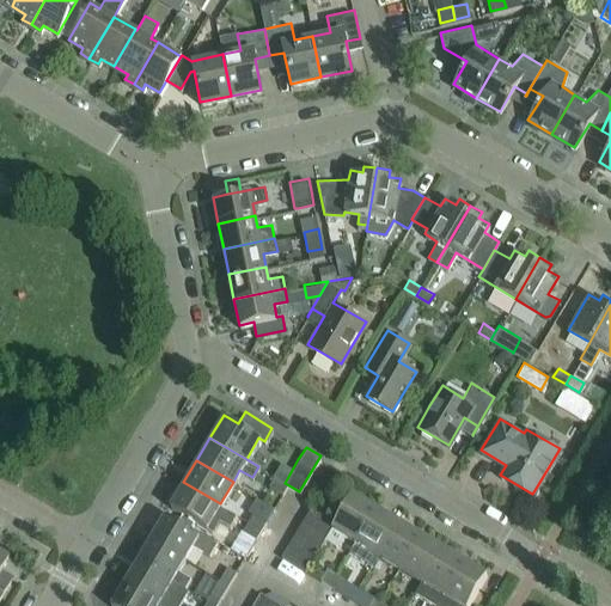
[(282,493),(287,484),(285,483),(273,476),(268,484),(282,493)]
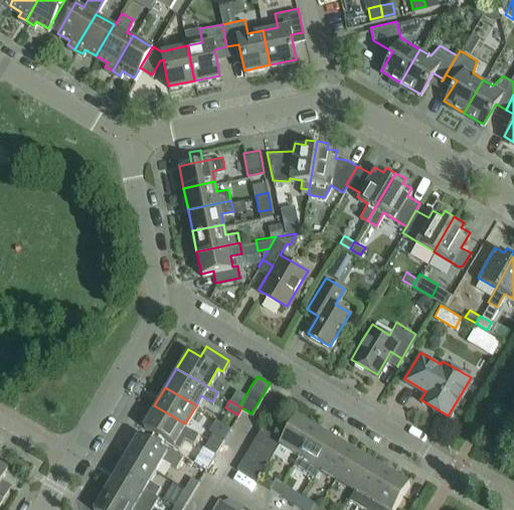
[(173,443),(185,423),(154,405),(143,425),(160,436),(173,443)]
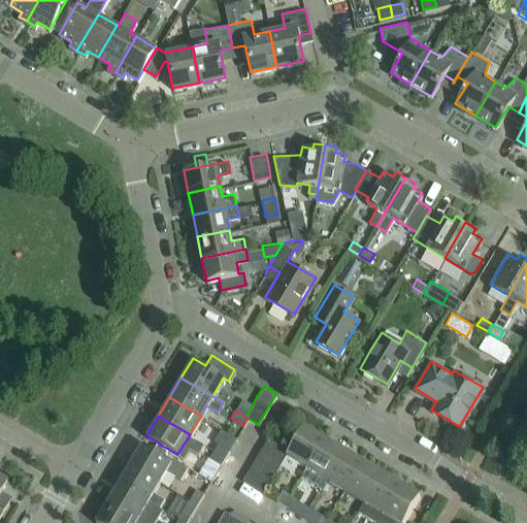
[(305,465),(323,436),(303,425),(293,443),(289,449),(283,459),(280,463),(289,469),(293,468),(298,461),(305,465)]
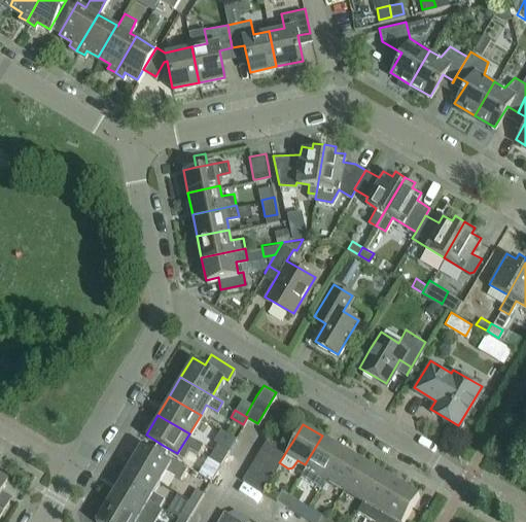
[(282,458),(288,448),(267,436),(260,446),(282,458)]
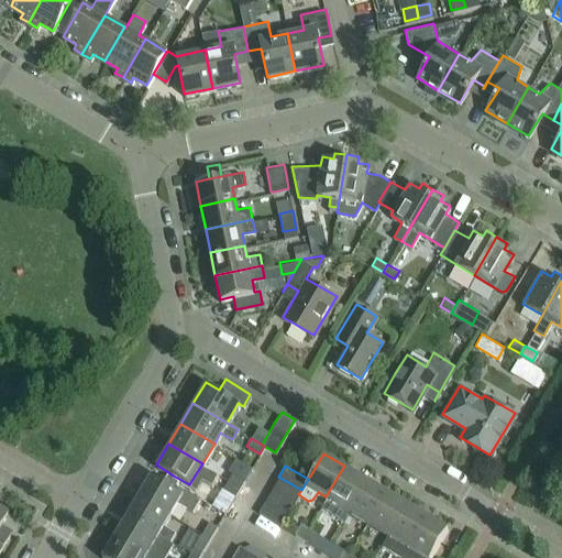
[(346,509),(365,478),(344,466),(326,496),(320,506),(340,518),(346,509)]
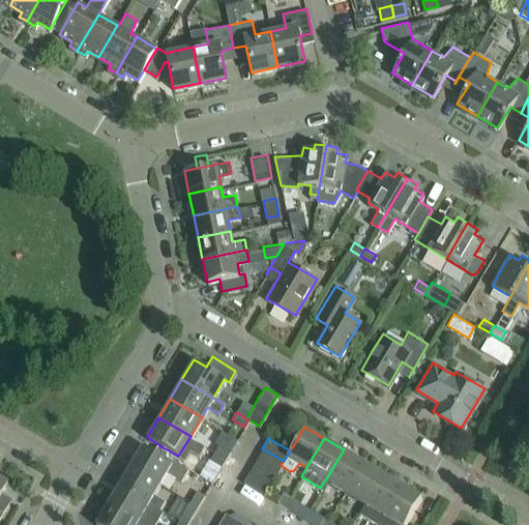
[(226,458),(230,450),(218,443),(213,450),(226,458)]
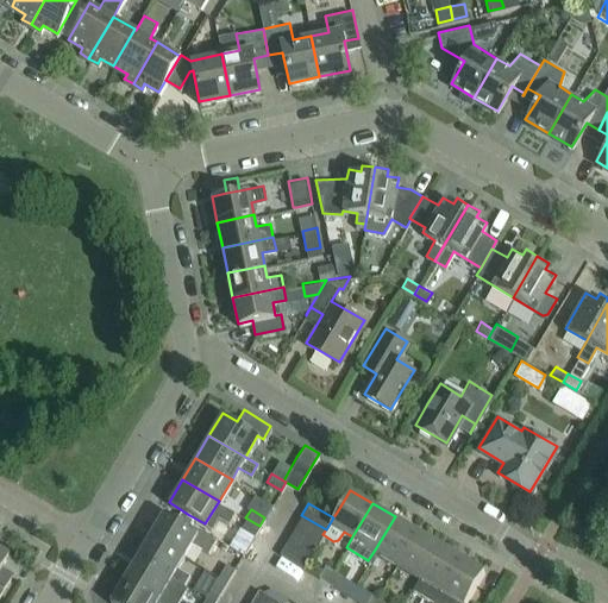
[(198,532),(183,523),(163,512),(150,534),(183,554),(192,540),(208,550),(217,536),(200,527),(198,532)]
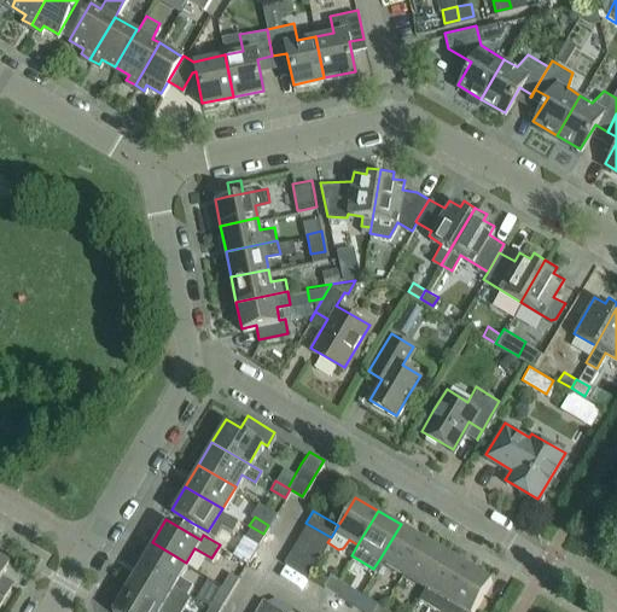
[(322,551),(327,542),(331,537),(306,523),(298,535),(322,551)]
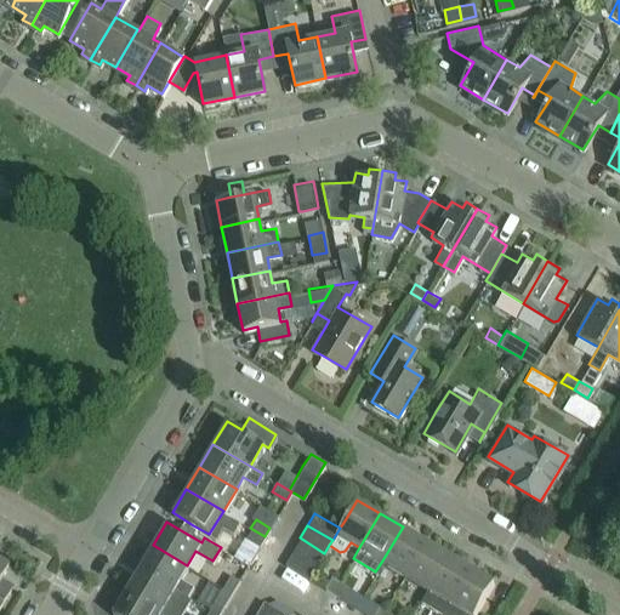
[(404,574),(425,540),(403,527),(382,561),(404,574)]
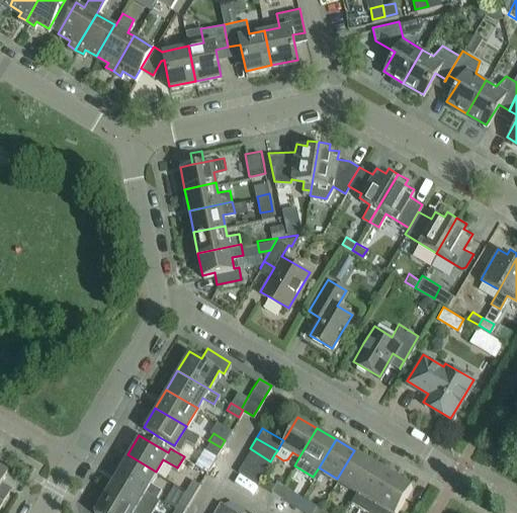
[(216,454),(221,447),(208,440),(204,447),(216,454)]
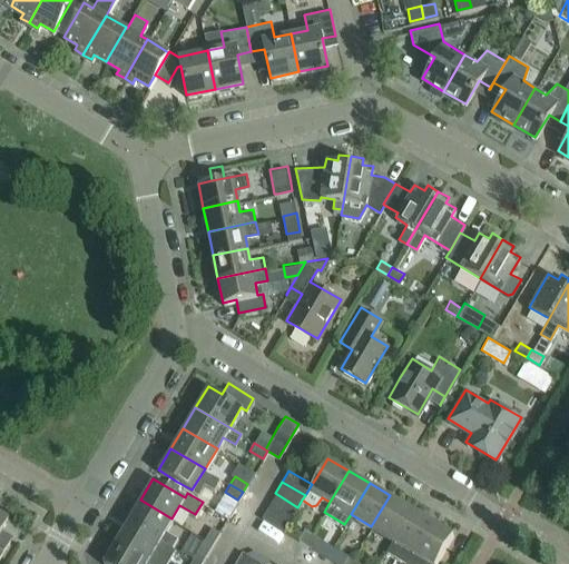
[(291,518),(297,507),(275,493),(268,504),(291,518)]
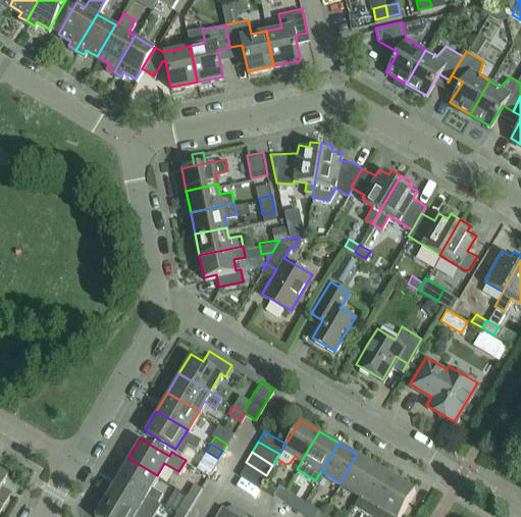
[(359,494),(376,465),(357,454),(340,482),(359,494)]
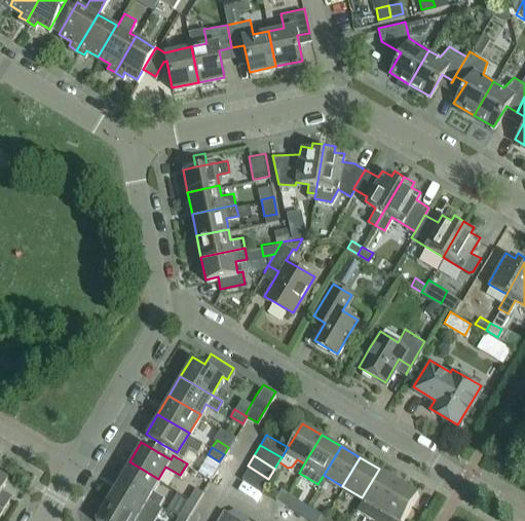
[(157,505),(163,495),(153,488),(158,479),(129,461),(118,480),(147,497),(157,505)]
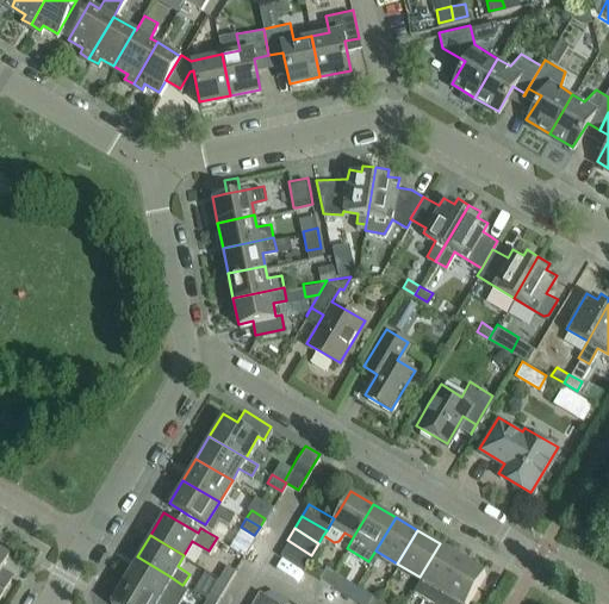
[(304,567),(311,555),(287,540),(280,553),(304,567)]
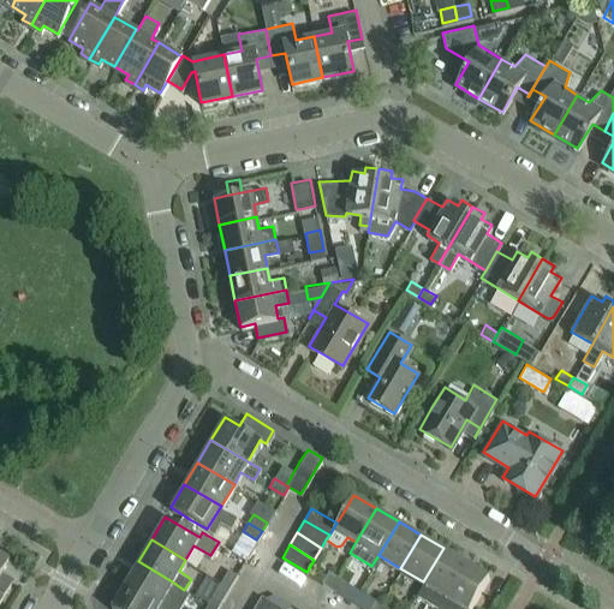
[(439,605),(445,595),(465,561),(443,548),(423,581),(424,583),(417,592),(439,605)]
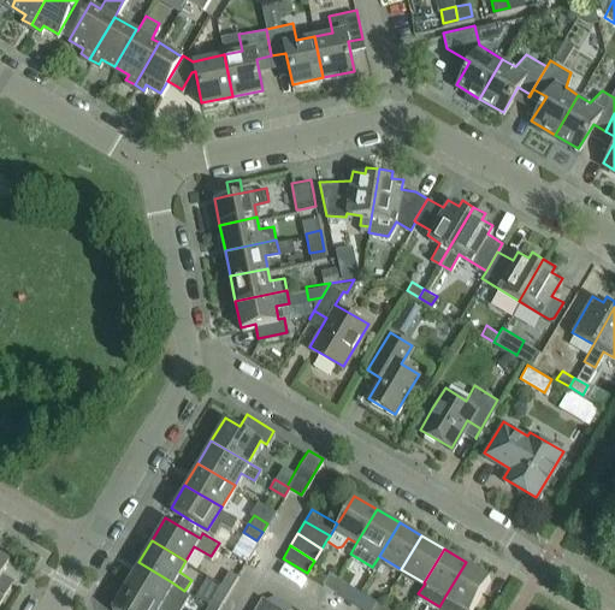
[(0,597),(11,580),(0,573),(0,568),(6,560),(0,556),(0,597)]
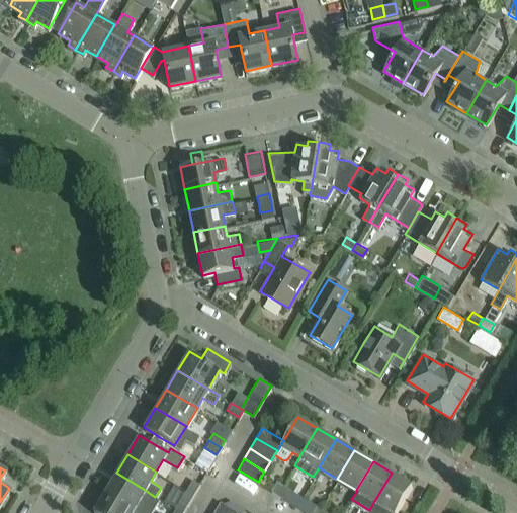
[(134,509),(145,490),(116,473),(105,492),(134,509)]
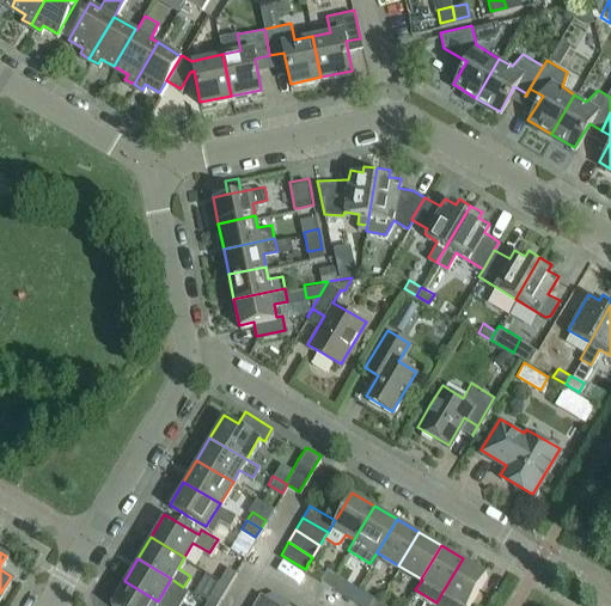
[(443,605),(465,605),(486,573),(463,558),(443,592),(437,603),(443,605)]
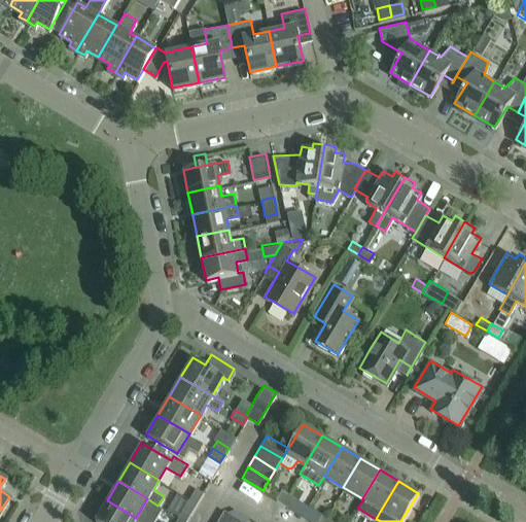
[(197,501),(203,491),(195,486),(188,497),(197,501)]
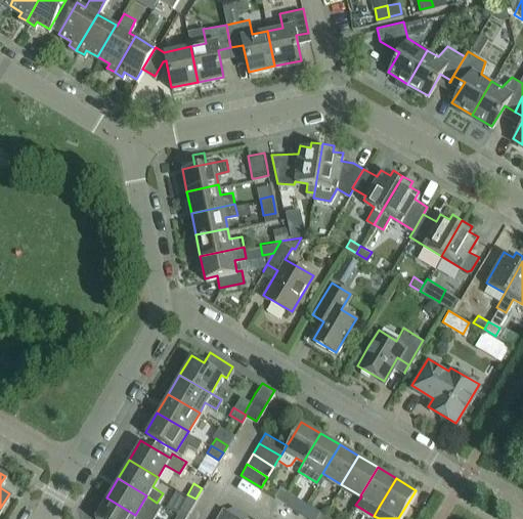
[(280,499),(287,489),(279,485),(273,494),(280,499)]
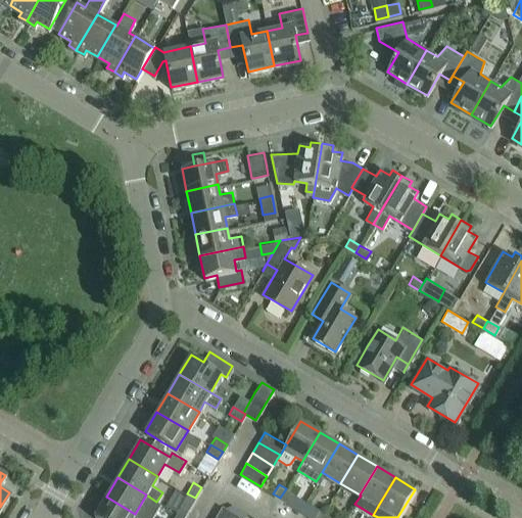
[(286,488),(280,498),(288,503),(293,492),(286,488)]
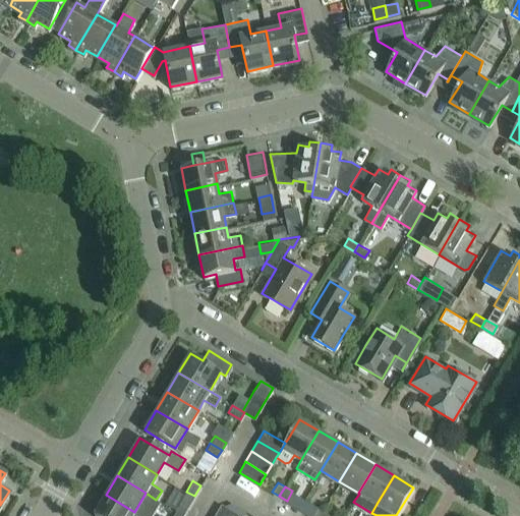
[(187,507),(194,496),(186,492),(180,503),(187,507)]
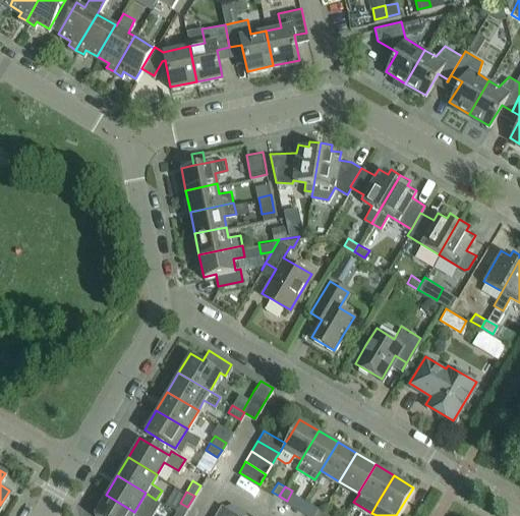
[(139,515),(134,513),(134,512),(106,495),(94,514),(97,515),(139,515)]
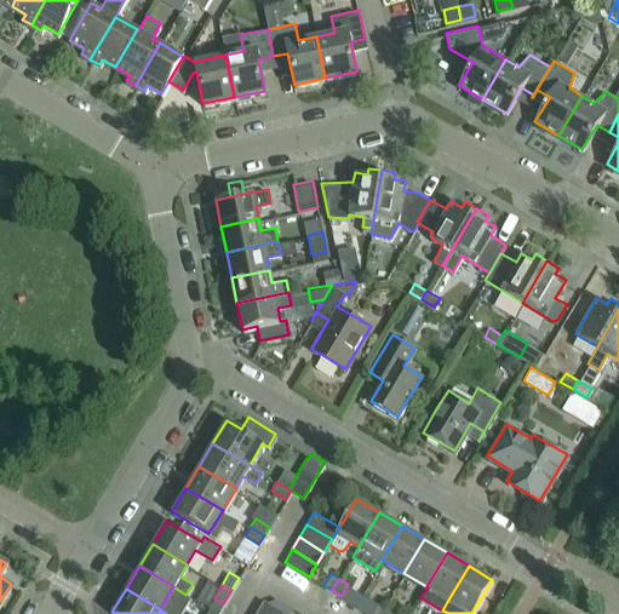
[(286,613),(287,613),(273,604),(263,598),(256,610),(261,613),(286,613)]
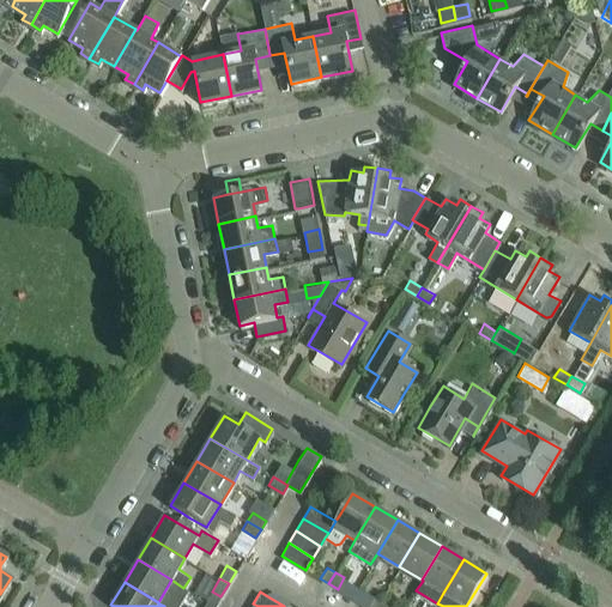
[(368,606),(375,606),(380,599),(371,594),(364,605),(368,606)]
